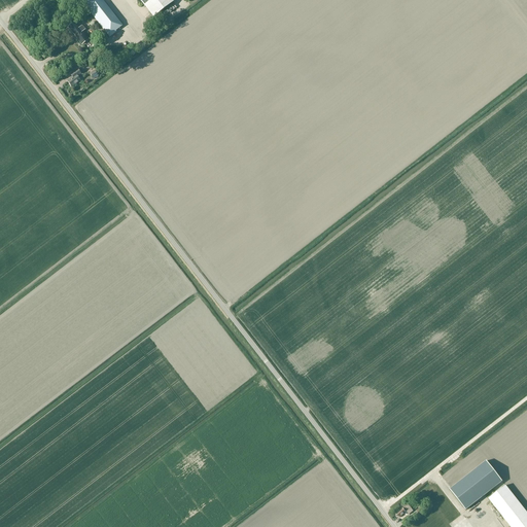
[(116,31),(118,29),(123,26),(102,0),(84,0),(82,2),(110,37),(116,32),(116,31)]
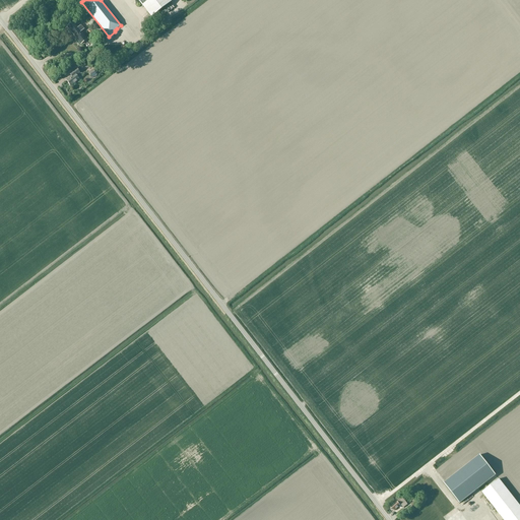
[(171,5),(167,0),(135,0),(150,19),(171,5)]
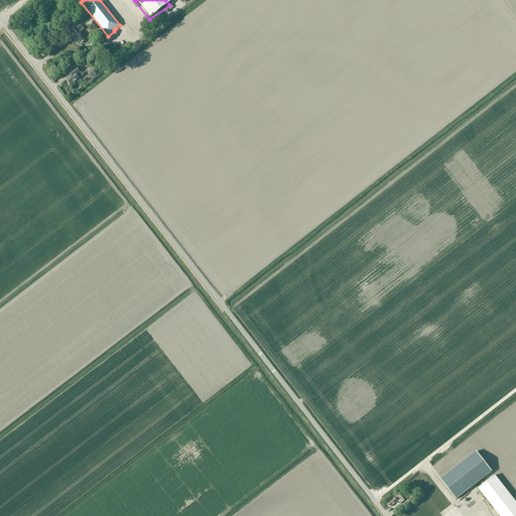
[(81,25),(78,27),(73,21),(67,26),(81,44),(87,39),(81,31),(83,29),(81,25)]
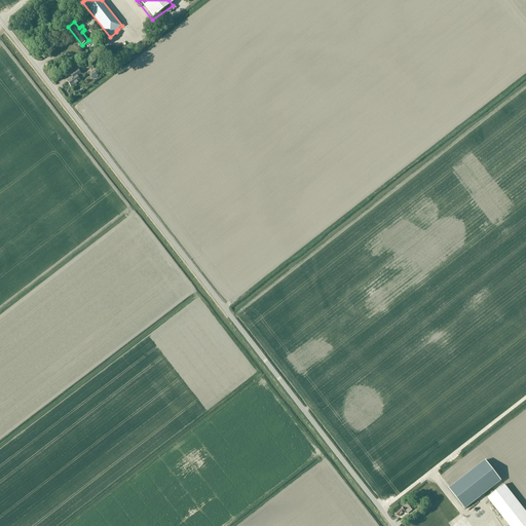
[(71,87),(80,80),(78,77),(81,74),(77,69),(70,74),(72,77),(67,81),(71,87)]
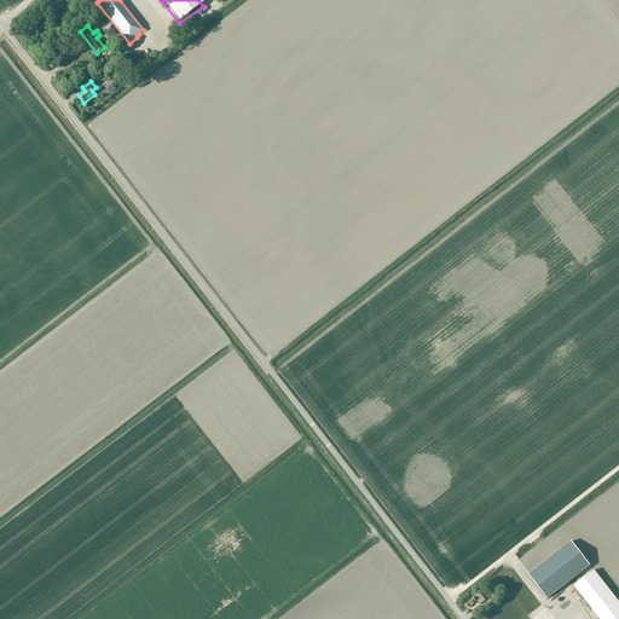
[(111,82),(105,87),(110,93),(115,88),(111,82)]
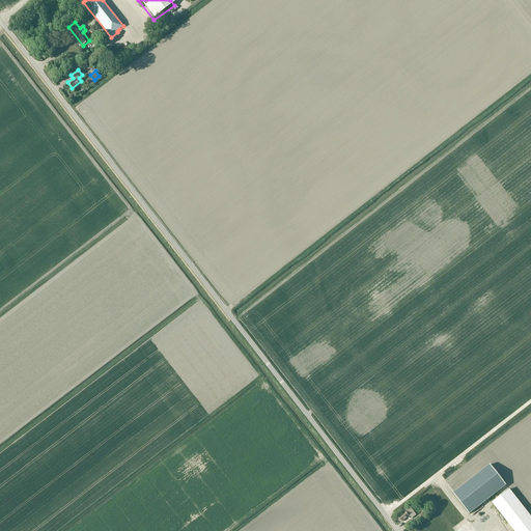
[(167,319),(184,306),(183,305),(166,317),(167,319)]
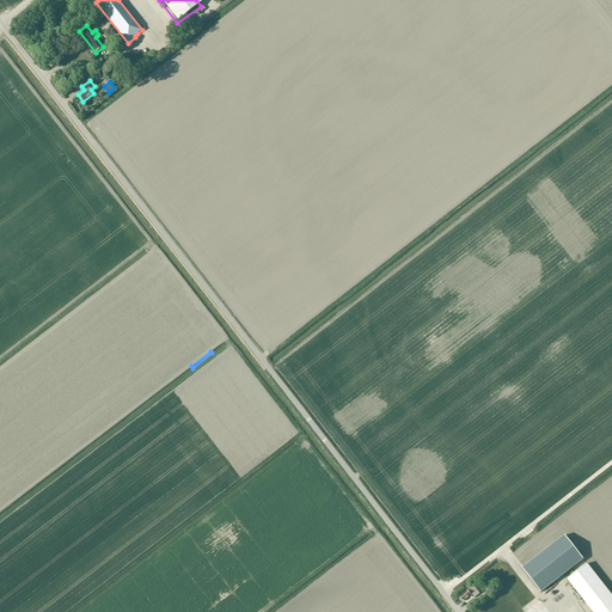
[(565,536),(522,569),(542,593),(583,560),(565,536)]
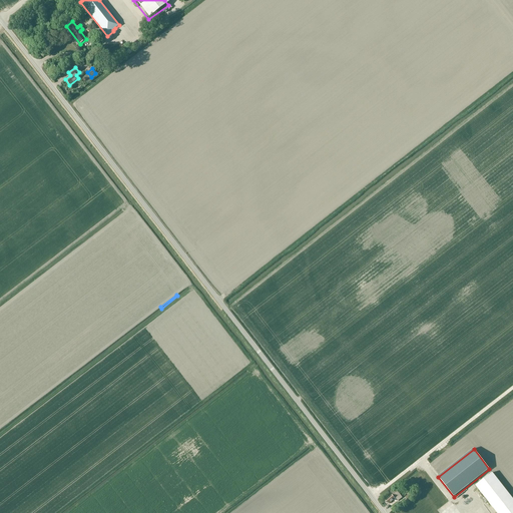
[(447,454),(454,459),(457,455),(449,450),(447,454)]
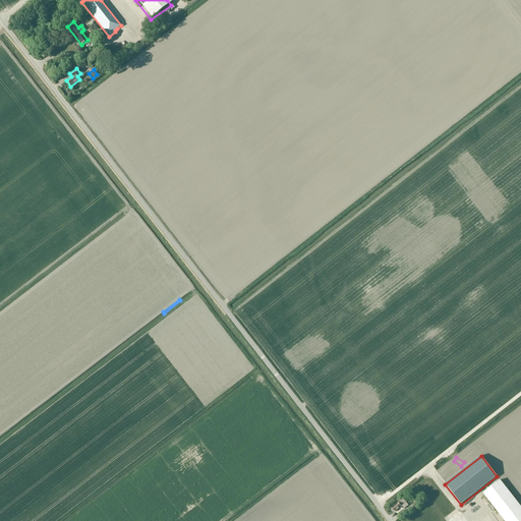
[(520,520),(520,506),(501,479),(484,493),(505,520),(520,520)]
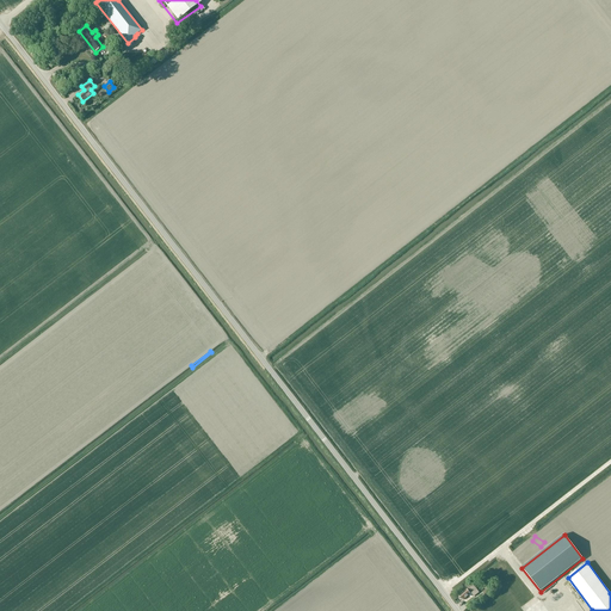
[(467,590),(460,596),(463,600),(470,594),(470,593),(471,593),(474,597),(480,593),(476,588),(474,585),(467,590)]
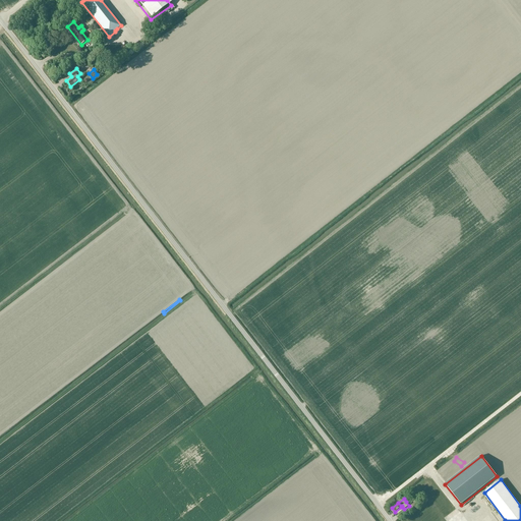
[(461,514),(464,520),(468,520),(469,520),(465,511),(461,514)]
